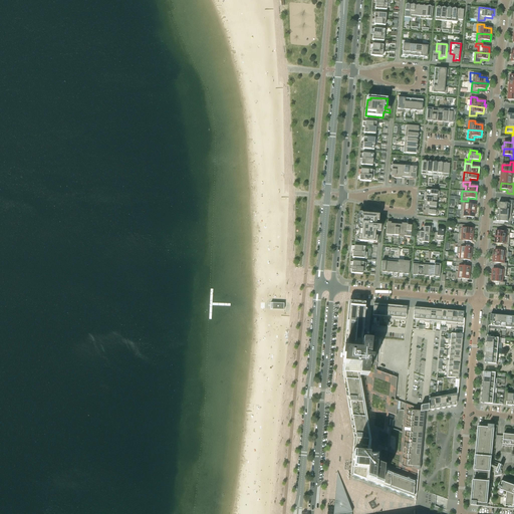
[(468,205),(468,201),(461,201),(461,210),(475,211),(475,205),(468,205)]
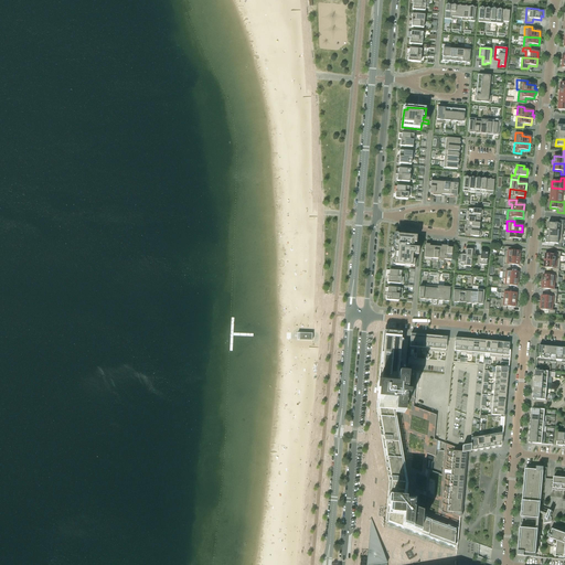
[(521,240),(522,232),(507,231),(505,242),(512,242),(513,238),(521,240)]
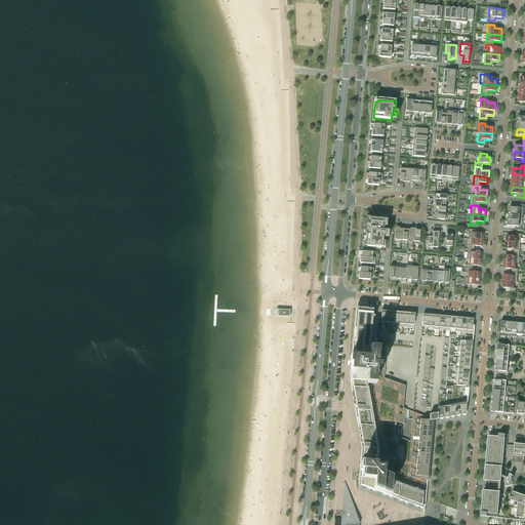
[(361,246),(387,249),(390,220),(364,218),(363,230),(368,231),(368,235),(363,235),(361,246)]
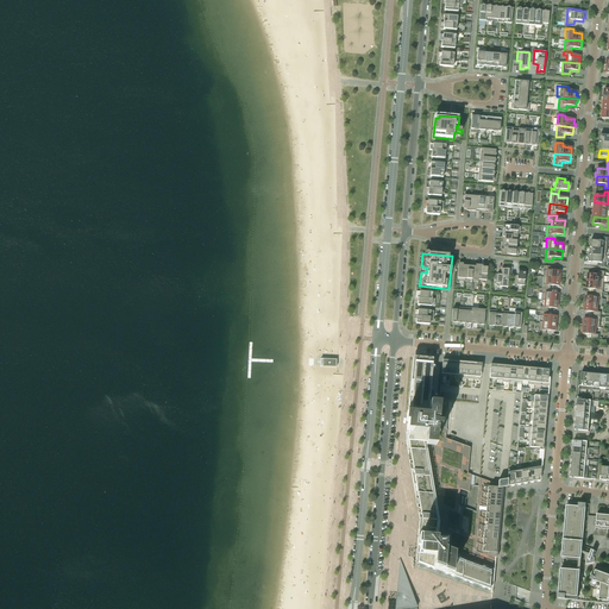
[(606,263),(607,256),(590,255),(588,255),(588,258),(589,258),(589,262),(597,263),(597,267),(606,268),(606,263)]
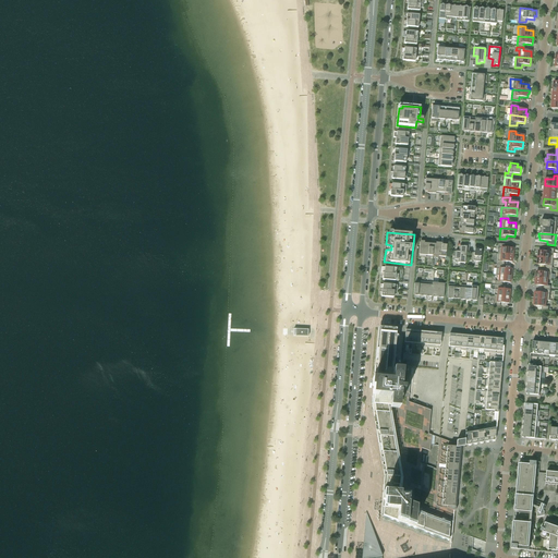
[(460,244),(460,246),(459,250),(460,250),(460,252),(456,252),(455,257),(455,263),(465,263),(466,246),(463,246),(463,245),(460,244)]
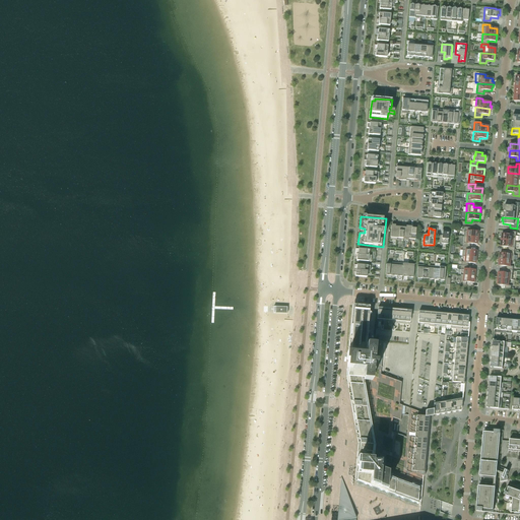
[(471,231),(471,228),(464,228),(463,237),(477,238),(478,232),(471,231)]
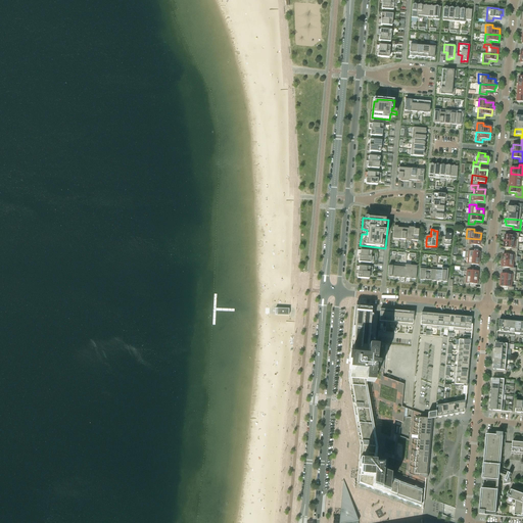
[(445,231),(445,232),(444,232),(444,236),(445,236),(444,237),(441,237),(440,244),(450,245),(452,232),(448,232),(448,231),(445,231)]
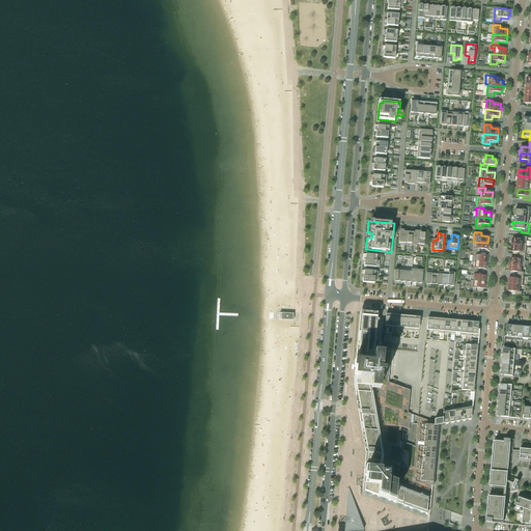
[(526,247),(527,238),(527,236),(521,236),(521,240),(512,239),(512,245),(526,247)]
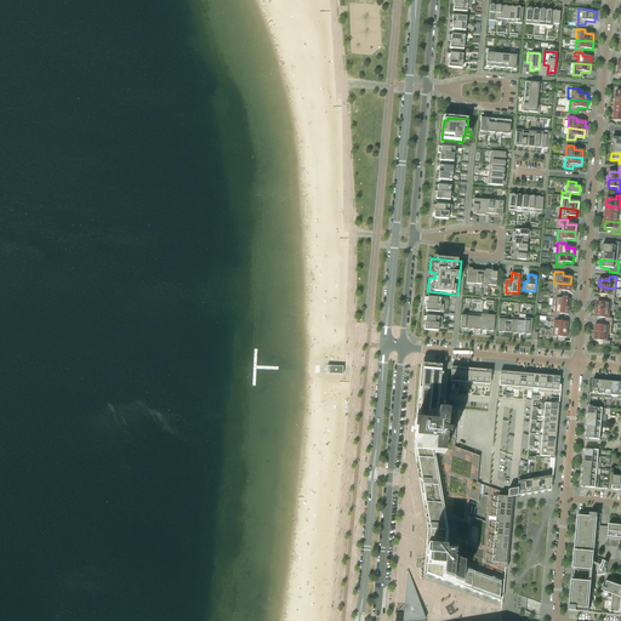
[(570,291),(570,284),(553,283),(553,294),(560,295),(560,291),(570,291)]
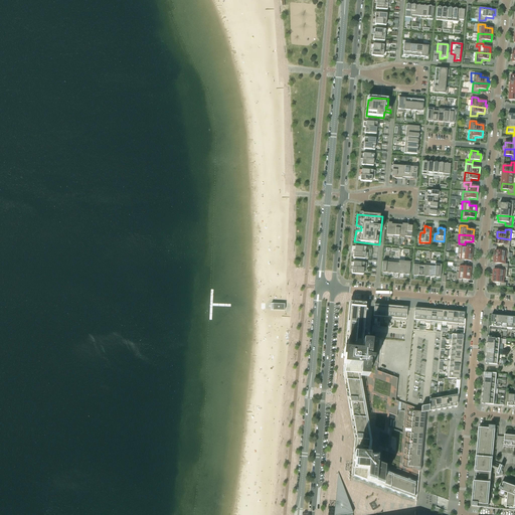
[(510,248),(510,239),(497,237),(496,244),(503,244),(503,247),(510,248)]
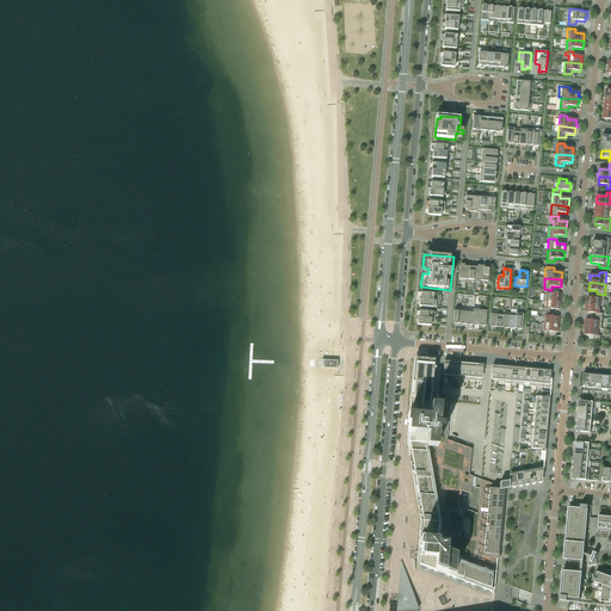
[(560,302),(560,295),(551,294),(551,290),(544,289),(543,301),(547,301),(560,302)]
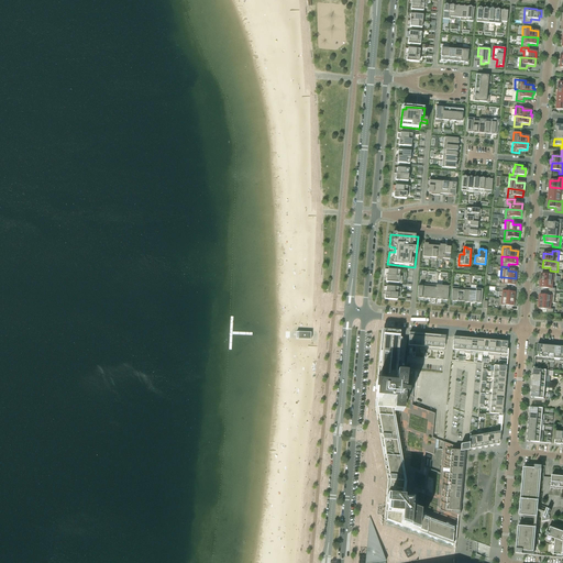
[(556,282),(558,272),(550,271),(550,275),(541,274),(541,277),(540,277),(539,280),(541,280),(553,282),(556,282)]
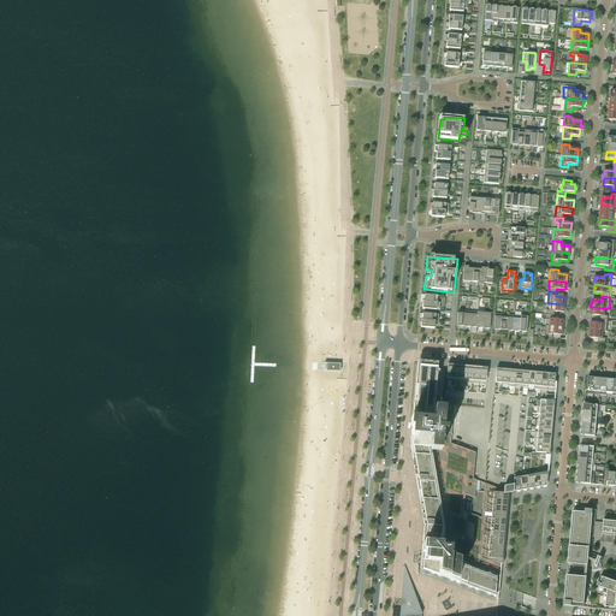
[(563,312),(564,304),(551,303),(550,311),(546,311),(546,314),(554,315),(555,312),(563,312)]
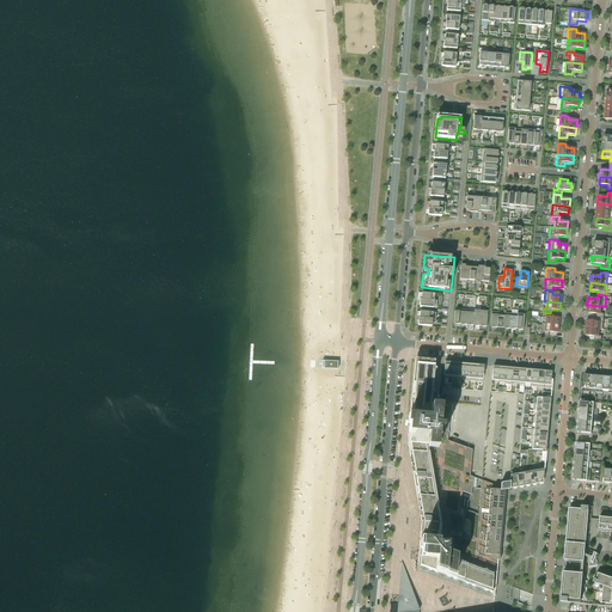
[(600,313),(601,306),(588,305),(587,312),(597,313),(595,317),(604,318),(604,313),(600,313)]
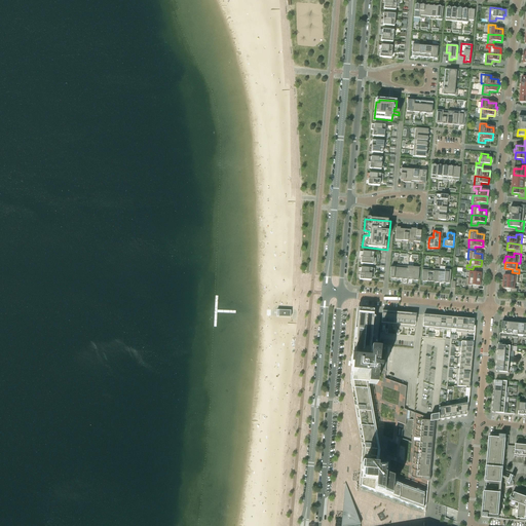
[(473,272),(473,269),(466,268),(465,278),(480,279),(481,273),(473,272)]
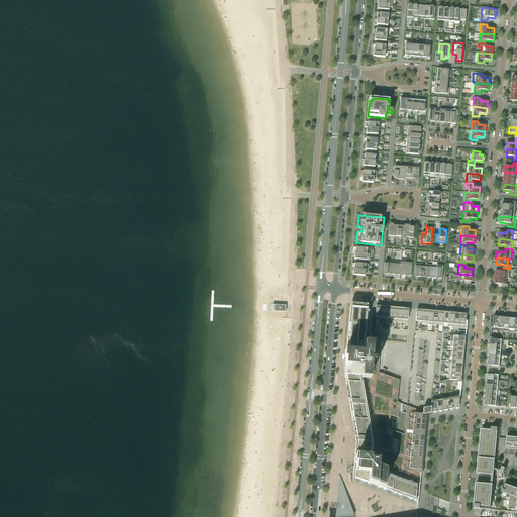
[(509,279),(510,269),(503,268),(503,272),(496,271),(495,277),(506,278),(509,279)]
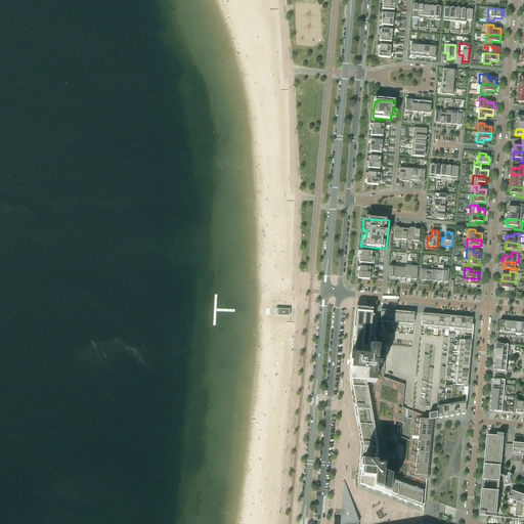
[(477,285),(478,278),(464,277),(463,287),(470,288),(470,285),(477,285)]
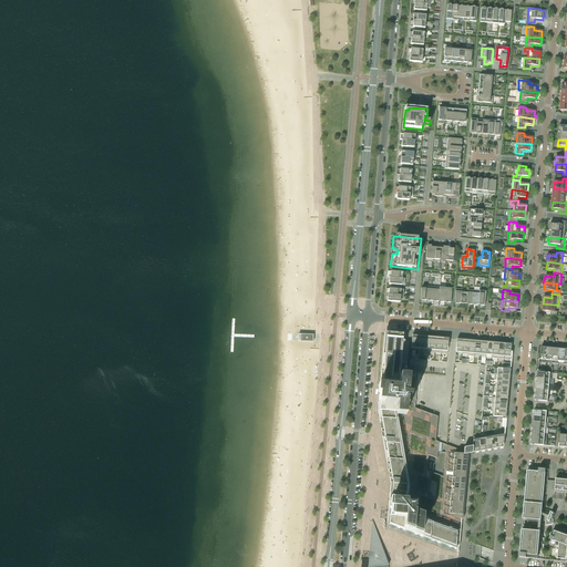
[(555,311),(555,305),(543,303),(543,310),(550,311),(550,315),(557,316),(558,311),(555,311)]
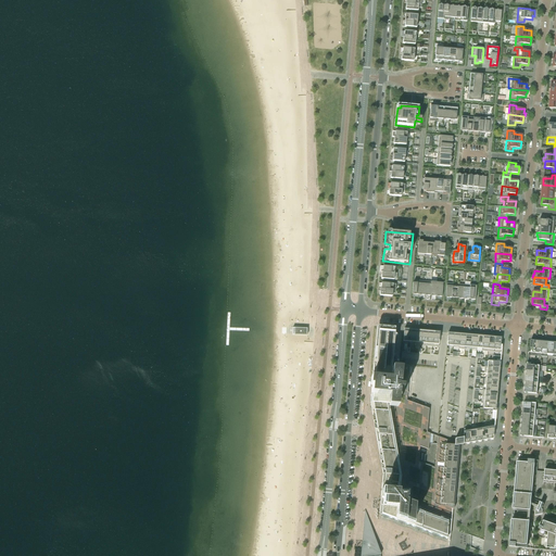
[(379,327),(373,402),(387,404),(405,405),(406,401),(407,397),(409,366),(400,363),(395,361),(392,359),(392,357),(393,353),(394,335),(395,328),(382,327),(379,327)]
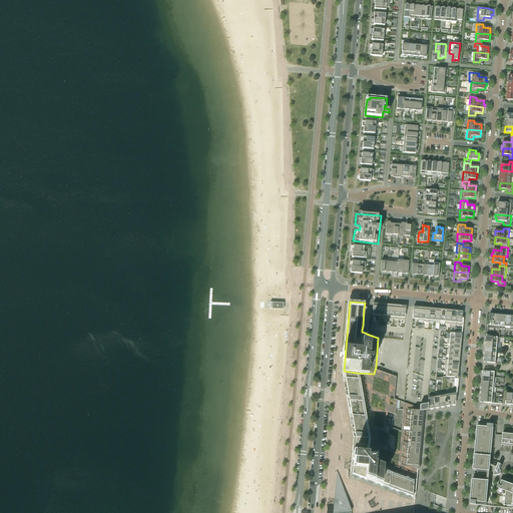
[(413,512),(415,498),(431,504),(443,509),(446,510),(446,509),(447,499),(447,498),(446,498),(432,493),(432,494),(421,489),(421,487),(426,428),(425,427),(426,411),(427,411),(427,410),(428,404),(427,404),(420,405),(417,406),(414,406),(411,405),(409,405),(407,404),(405,403),(404,403),(397,400),(394,399),(396,377),(396,375),(395,374),(378,368),(376,367),(375,370),(374,374),(357,373),(344,371),(337,371),(341,401),(337,470),(333,512),(413,512)]
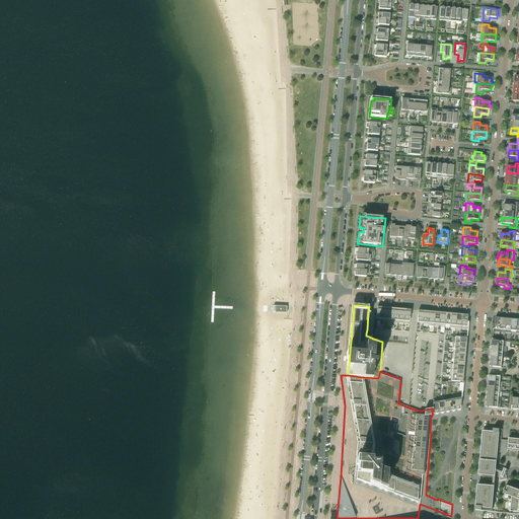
[(518,431),(487,429),(487,431),(483,431),(478,475),(494,476),(500,477),(499,480),(506,479),(507,477),(518,475),(518,431)]
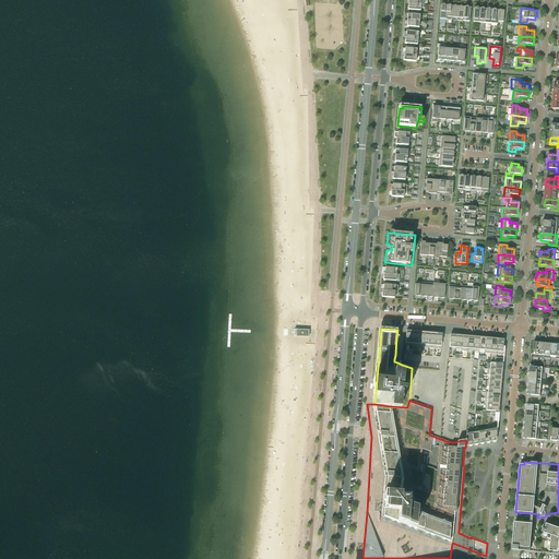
[(534,548),(535,534),(536,524),(515,522),(513,546),(528,548),(531,548),(534,548)]
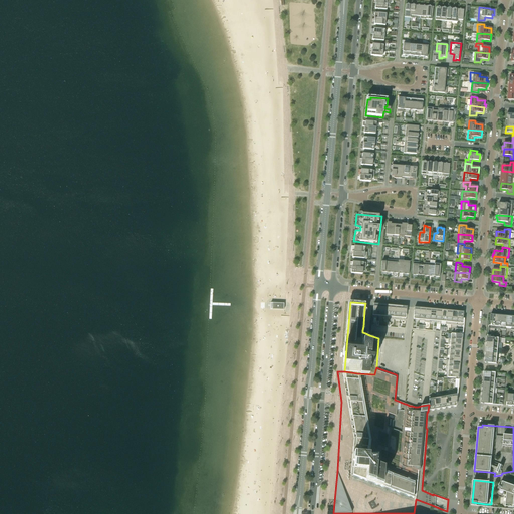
[(513,484),(513,486),(503,482),(500,490),(507,492),(506,504),(513,505),(513,507),(513,484)]
